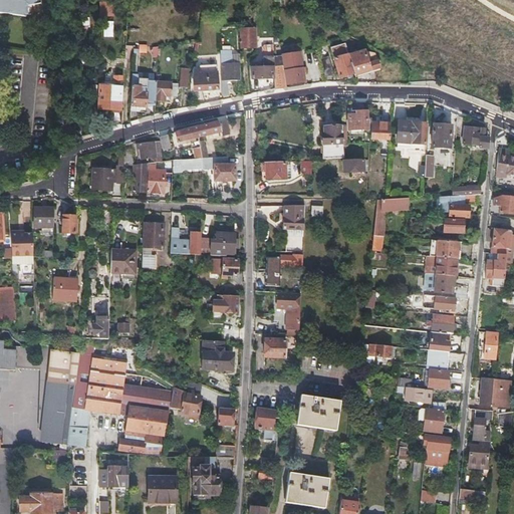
[(255,28),(248,29),(241,29),(242,48),(256,47),(255,28)]
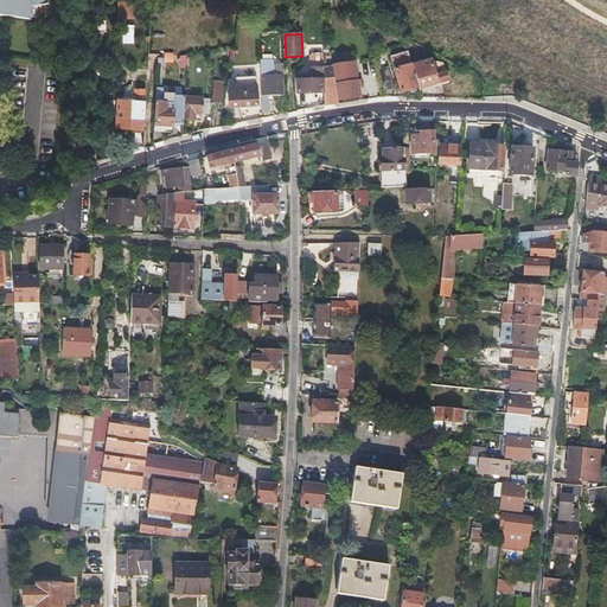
[(310,69),(324,69),(324,65),(323,58),(323,51),(308,52),(308,69),(310,69)]
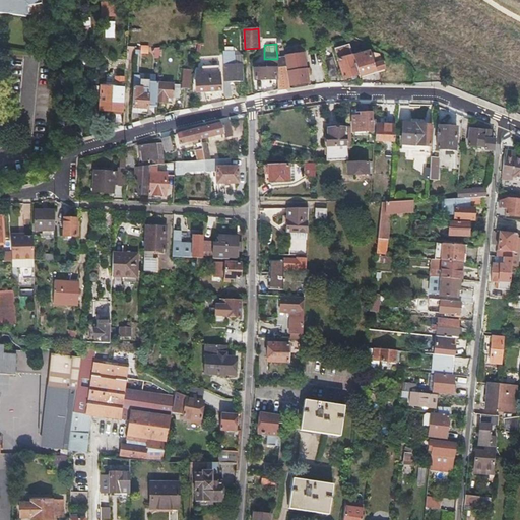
[(344,78),(359,75),(354,56),(351,45),(337,48),(344,78)]
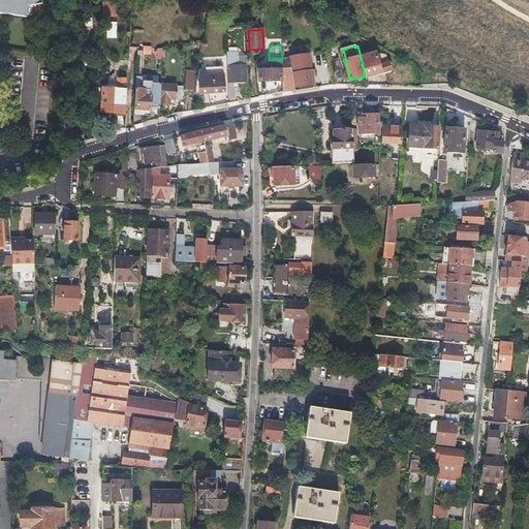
[(377,53),(361,57),(365,76),(365,78),(393,72),(391,62),(385,60),(379,61),(377,53)]
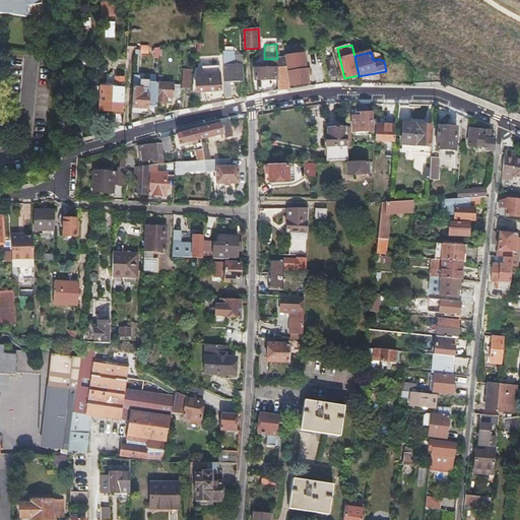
[(242,81),(241,73),(241,65),(235,65),(234,53),(222,53),(224,82),(242,81)]
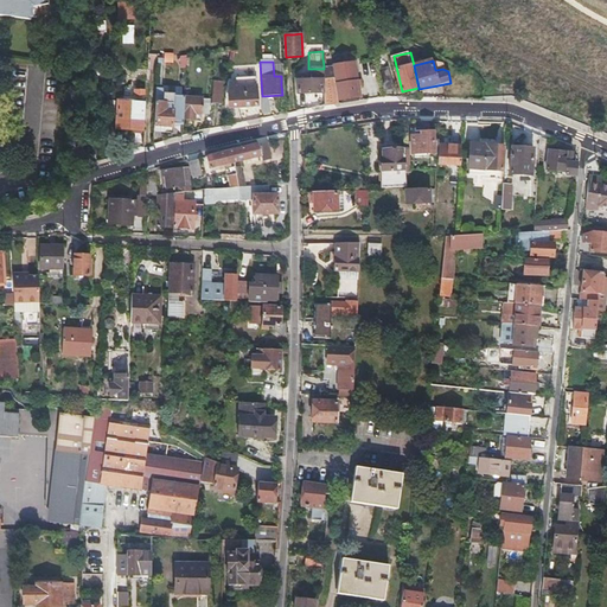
[(324,65),(324,69),(324,82),(325,107),(339,104),(339,101),(357,98),(357,91),(362,90),(359,81),(356,81),(355,63),(324,65)]
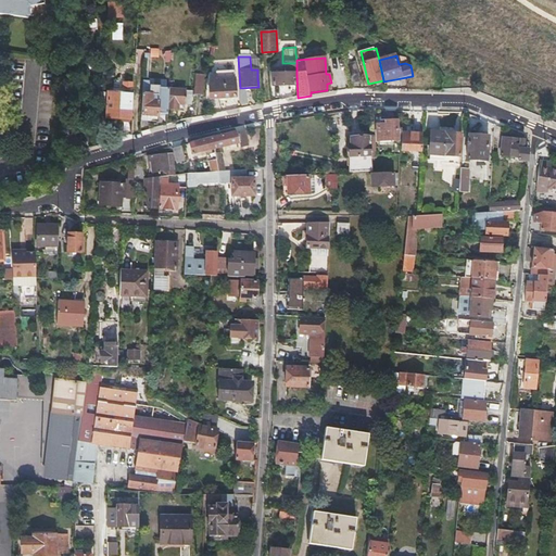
[(297,63),(283,63),(285,70),(270,70),(272,87),(294,87),(294,75),(297,75),(297,63)]
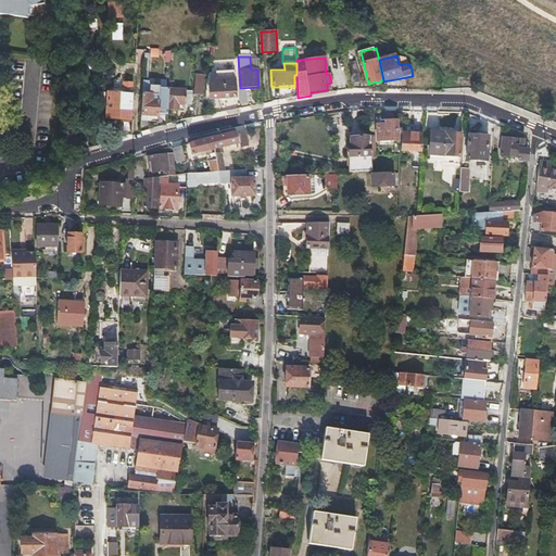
[(352,85),(356,85),(362,84),(359,64),(350,64),(350,68),(352,85)]
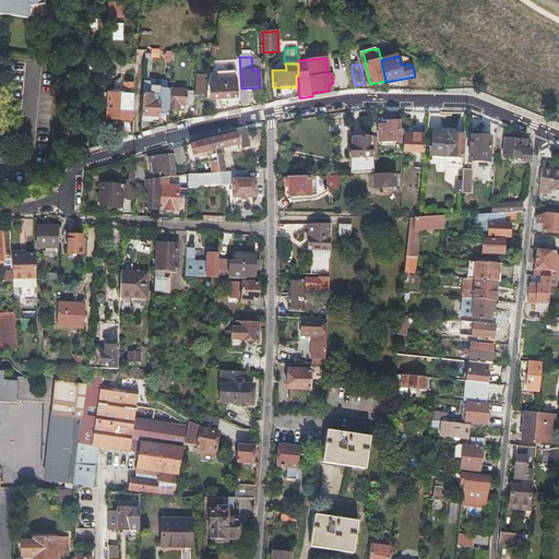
[(205,78),(198,78),(197,78),(195,94),(204,94),(205,78)]
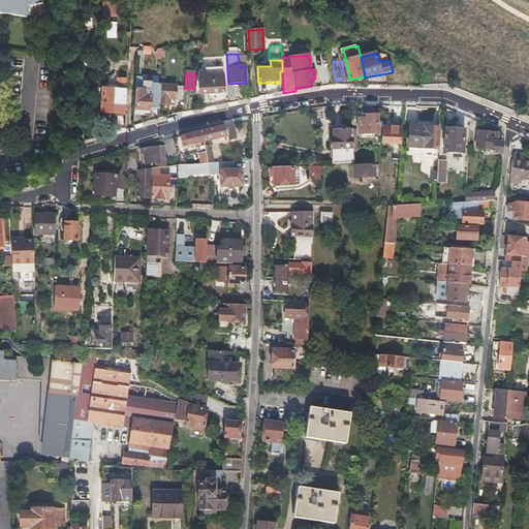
[(159,105),(160,87),(160,86),(145,84),(143,79),(136,78),(134,117),(142,117),(145,115),(145,112),(150,112),(150,109),(159,110),(159,105)]
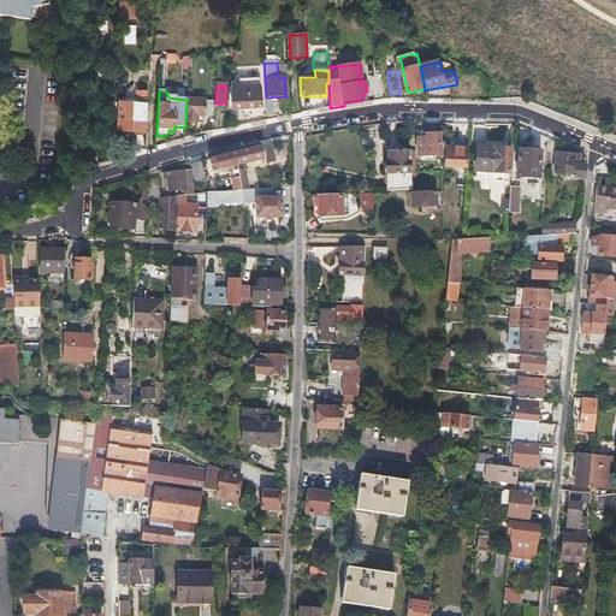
[(232,108),(247,108),(261,107),(261,94),(232,95),(232,108)]
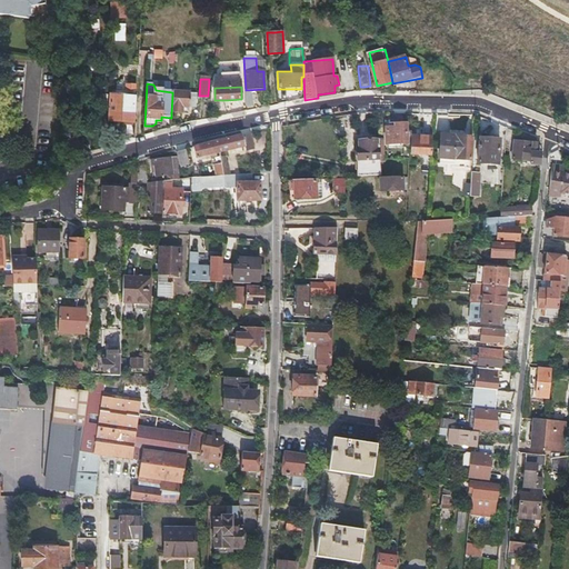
[(189,93),(172,93),(171,113),(177,113),(182,113),(182,109),(188,109),(189,93)]
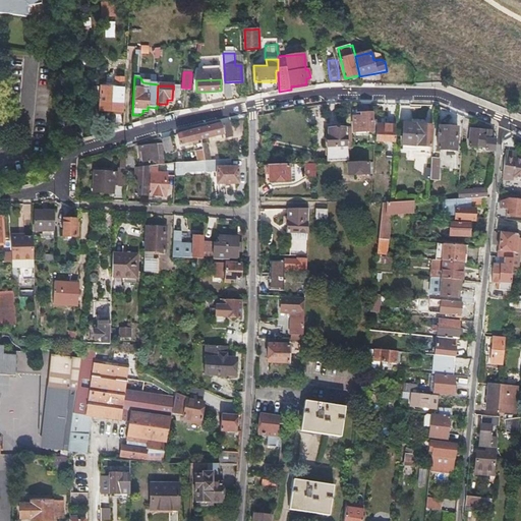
[(103,89),(102,100),(101,111),(122,113),(124,90),(103,89)]
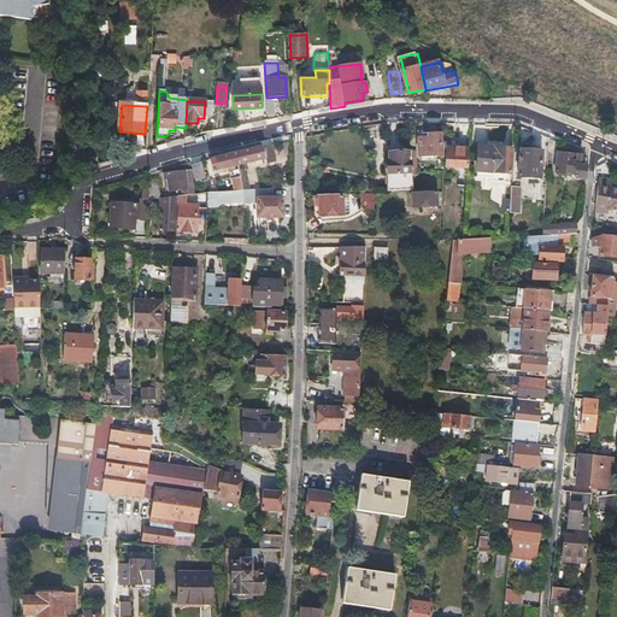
[(440,133),(434,134),(428,134),(428,137),(419,137),(419,158),(445,158),(446,147),(446,142),(441,142),(440,136),(440,133)]
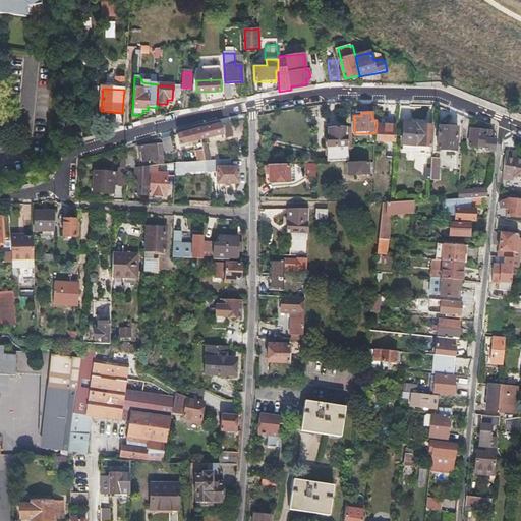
[(201,141),(204,140),(207,139),(225,134),(226,138),(233,137),(229,122),(198,129),(201,141)]
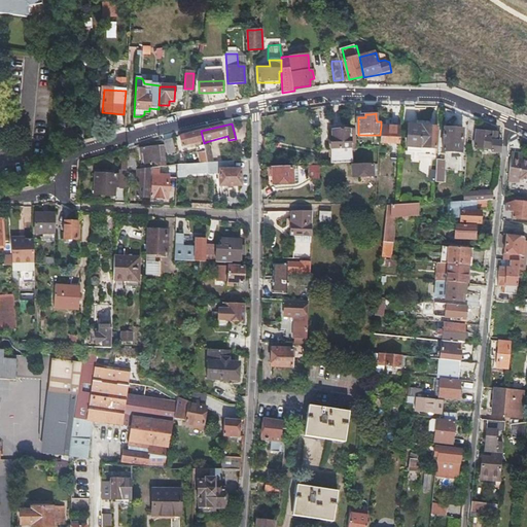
[(334,130),(334,135),(334,139),(330,140),(330,148),(352,147),(352,151),(356,151),(355,135),(355,124),(351,124),(351,129),(334,130)]
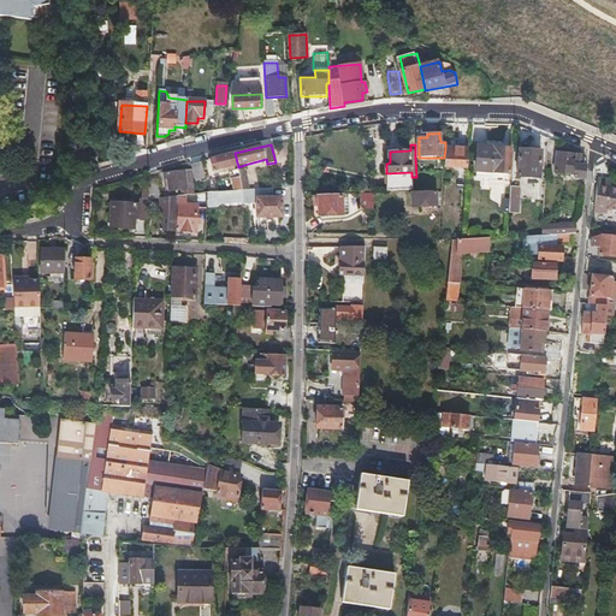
[(468,148),(445,147),(444,158),(444,167),(467,169),(468,148)]
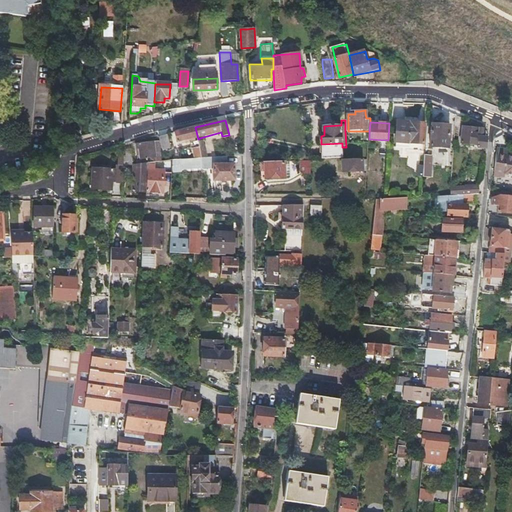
[(448,125),(448,124),(448,122),(442,122),(441,125),(432,125),(431,147),(448,148),(450,126),(448,125)]
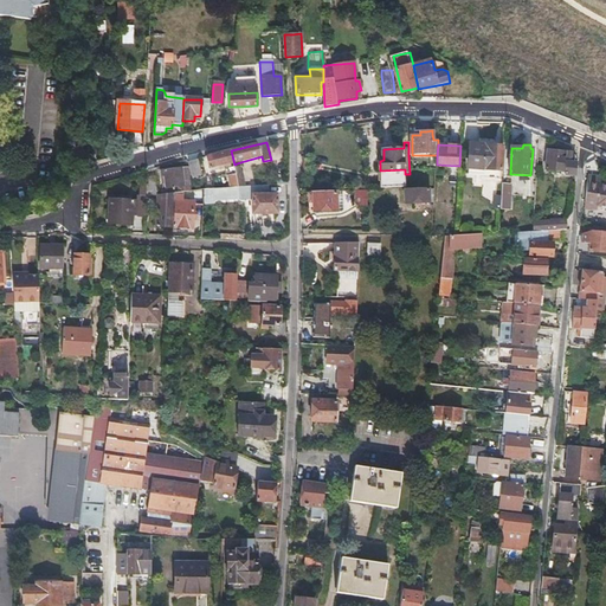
[(469,179),(484,179),(500,180),(502,148),(470,147),(469,179)]
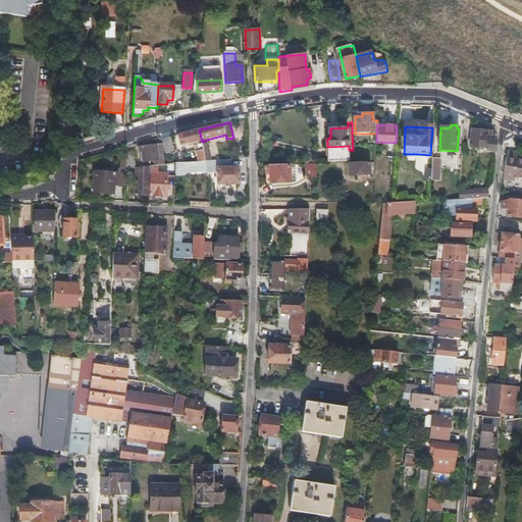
[(202,142),(199,129),(178,135),(180,146),(202,142)]
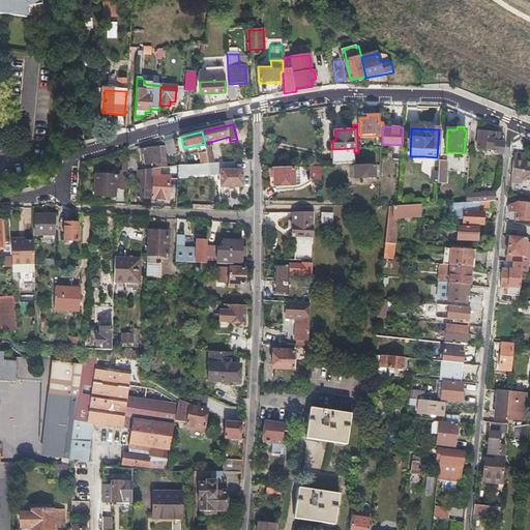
[(490,153),(495,153),(500,153),(501,142),(498,142),(499,133),(478,131),(477,148),(490,148),(490,153)]
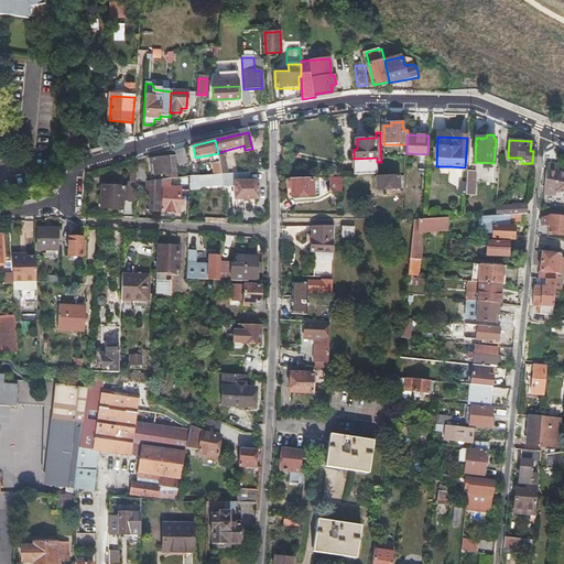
[(176,151),(177,159),(179,165),(188,163),(185,148),(176,151)]
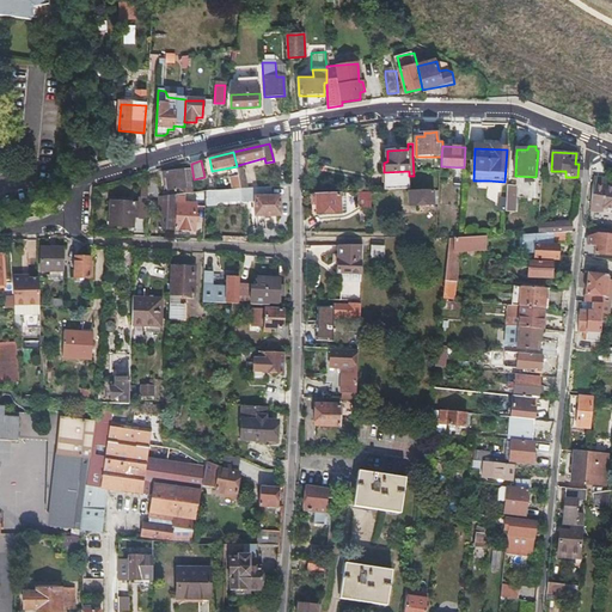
[(191,171),(177,172),(163,173),(164,191),(185,189),(193,189),(193,188),(191,171)]
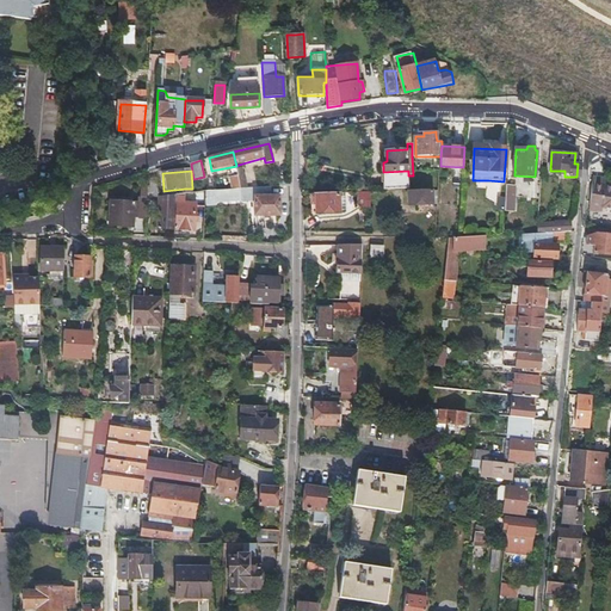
[(233,191),(240,190),(238,172),(234,173),(235,177),(230,178),(233,191)]
